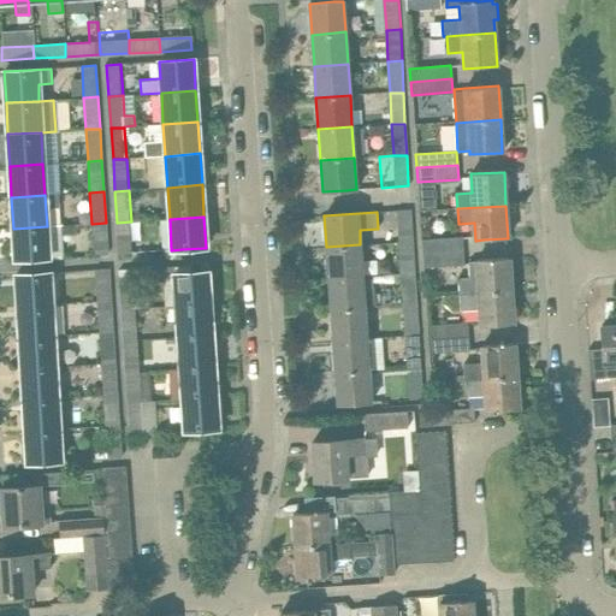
[(132,252),(131,221),(117,223),(119,253),(132,252)]
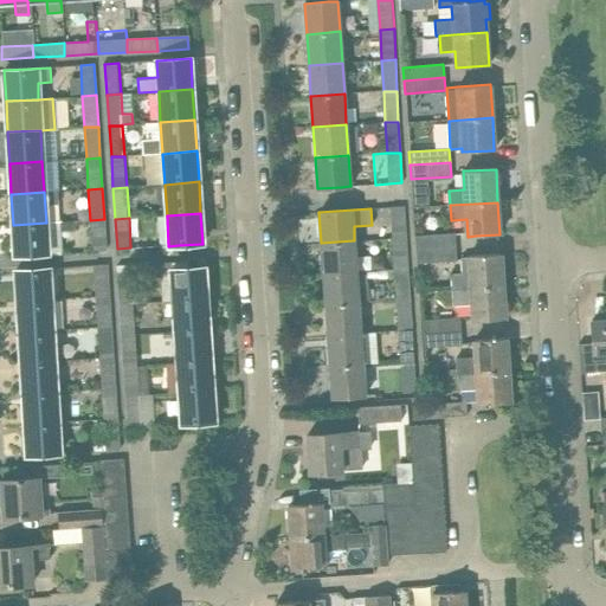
[(104,219),(90,220),(92,251),(105,250),(104,219)]
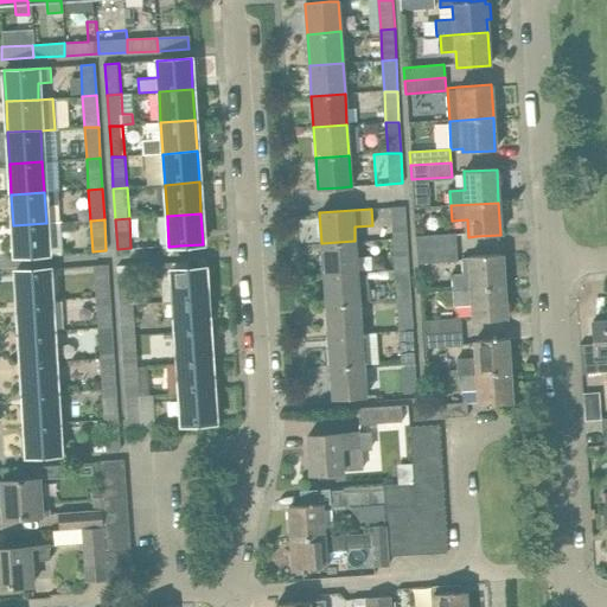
[(46,223),(13,225),(14,256),(38,255),(48,254),(46,223)]
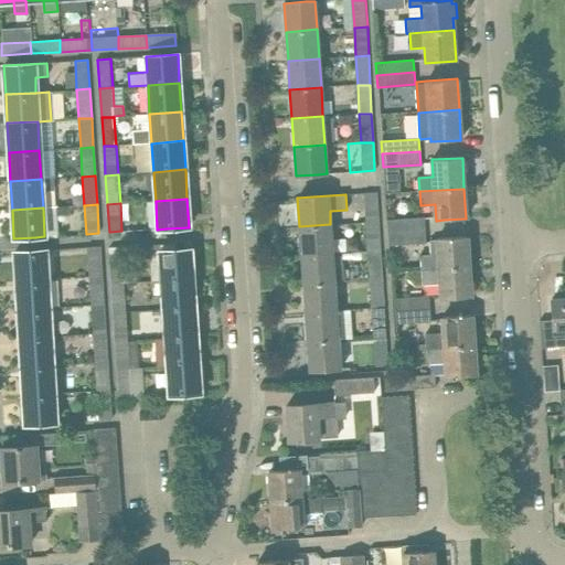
[(386,233),(425,230),(424,216),(386,220),(386,233)]
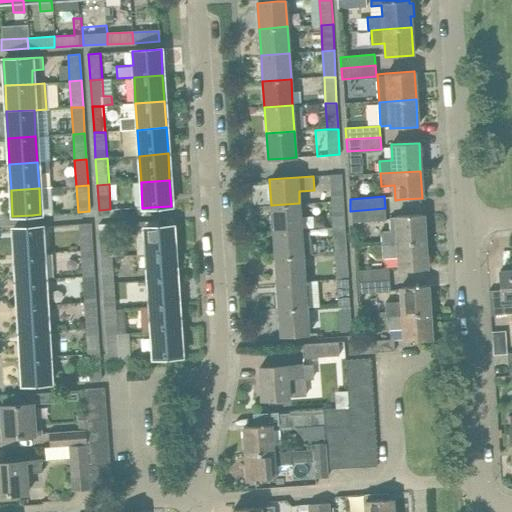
[(344,200),(333,201),(334,227),(346,226),(344,200)]
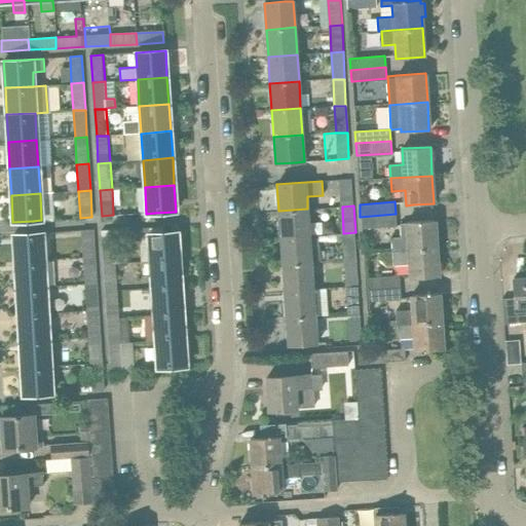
[(307,209),(278,211),(280,238),(309,235),(307,209)]
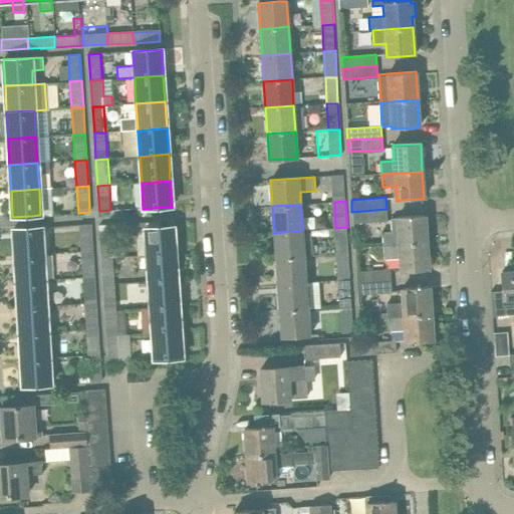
[(387,209),(351,212),(352,223),(388,220),(387,209)]
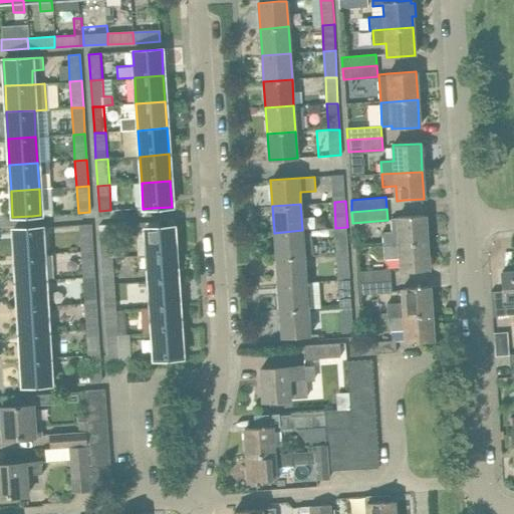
[(425,215),(398,217),(393,217),(394,232),(382,233),(383,245),(427,242),(425,215)]
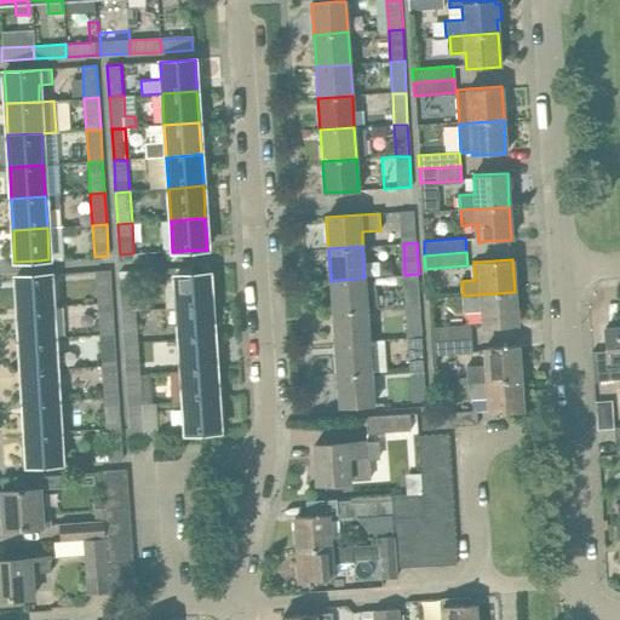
[(97,303),(112,302),(109,271),(96,273),(97,303)]
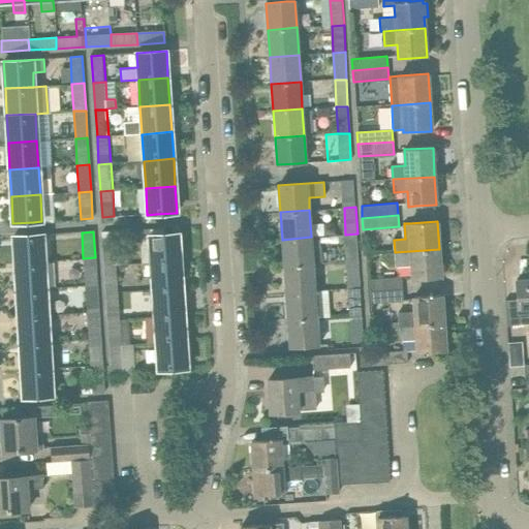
[(16,262),(43,261),(42,234),(13,236),(16,262)]
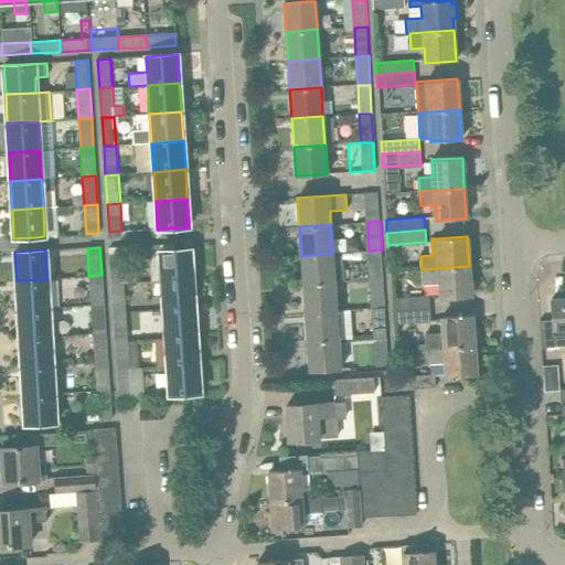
[(161,280),(193,278),(191,249),(169,251),(159,252),(161,280)]
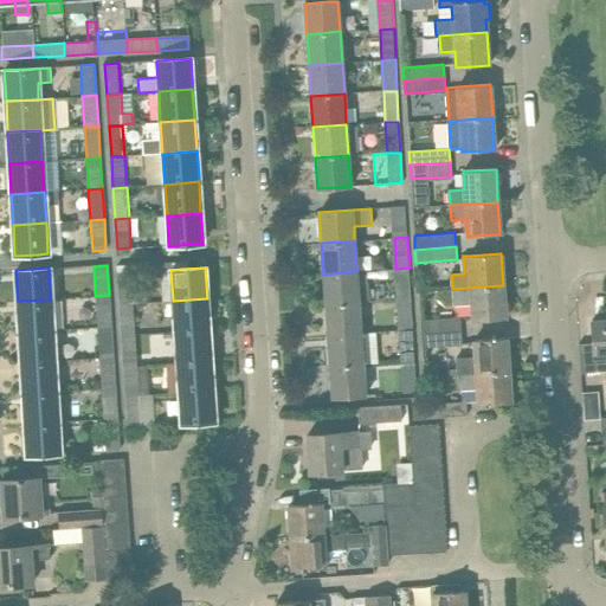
[(411,298),(410,268),(395,269),(398,300),(411,298)]
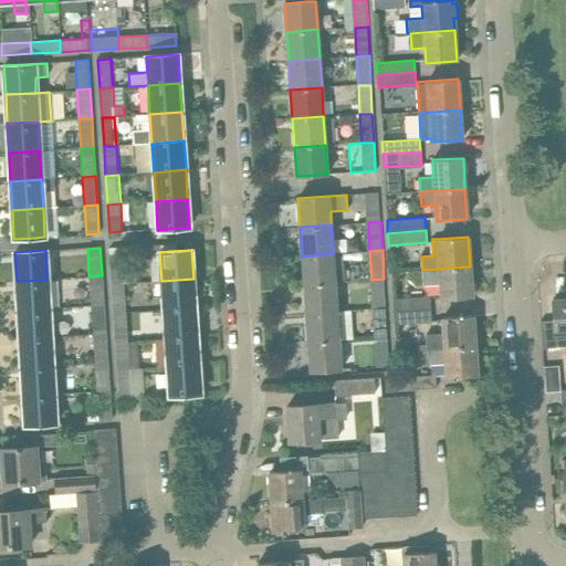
[(335,282),(333,253),(302,257),(304,285),(335,282)]
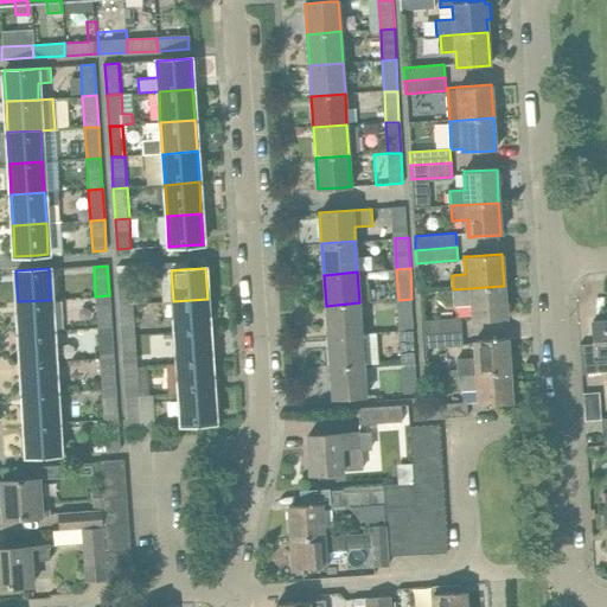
[(119,305),(133,304),(131,273),(117,274),(119,305)]
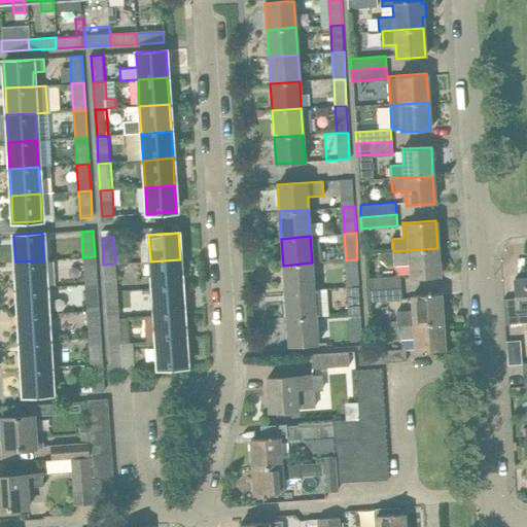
[(437,248),(393,251),(394,267),(411,266),(412,279),(440,277),(437,248)]
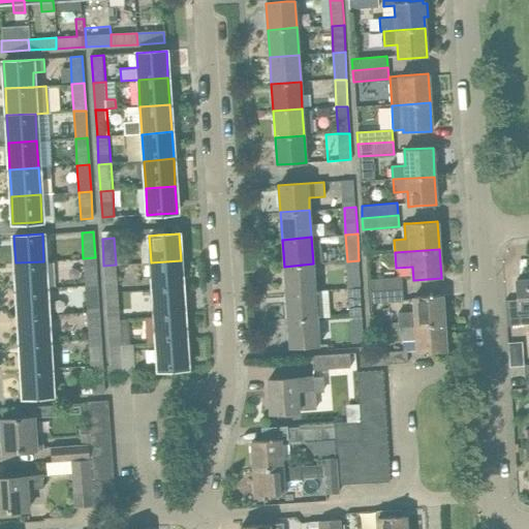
[(97,285),(95,257),(83,258),(85,285),(97,285)]
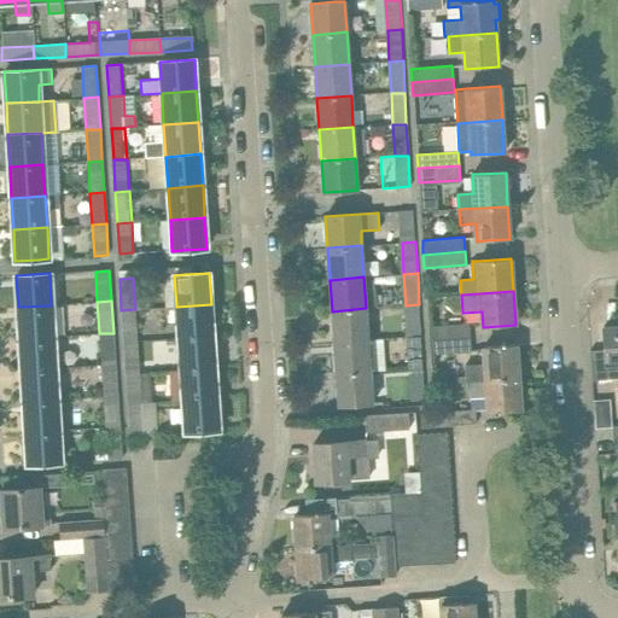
[(213,336),(211,304),(176,307),(179,338),(213,336)]
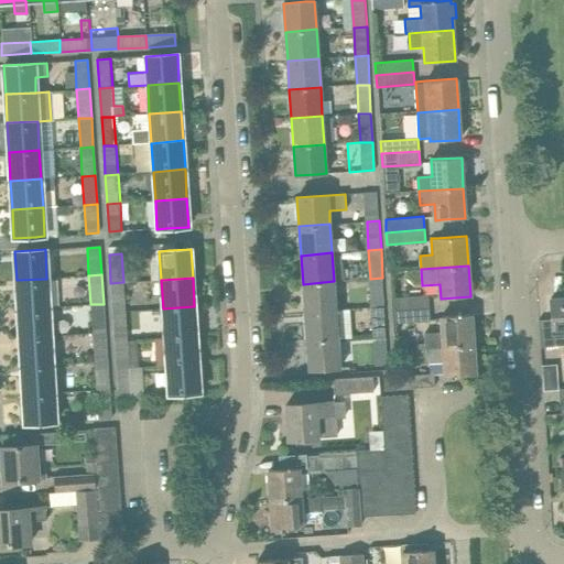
[(382,278),(370,279),(371,307),(384,306),(382,278)]
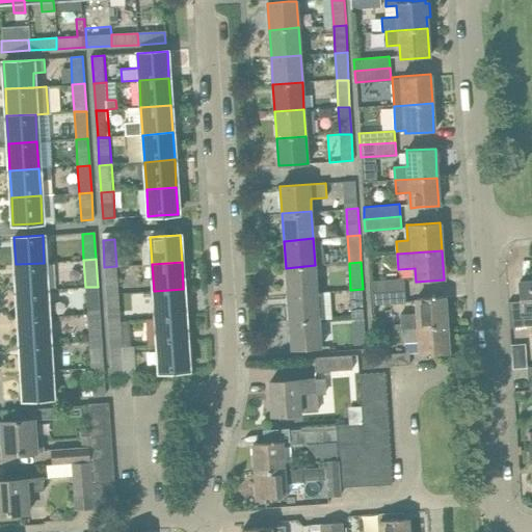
[(46,290),(44,263),(16,264),(17,291),(46,290)]
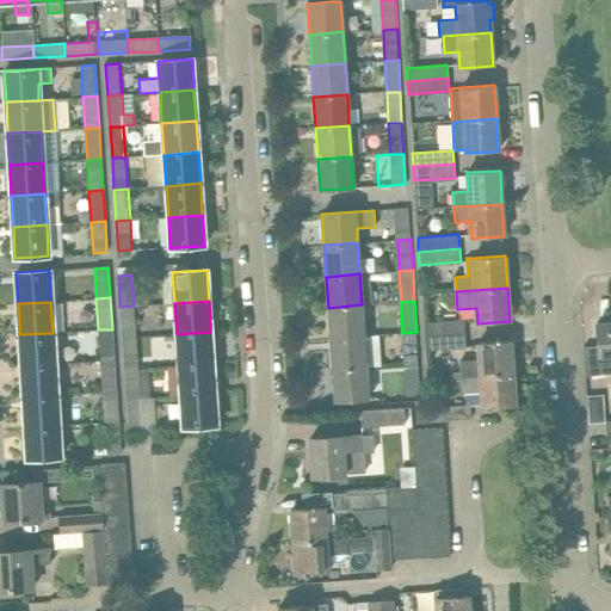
[(364,337),(362,304),(328,308),(331,339),(364,337)]
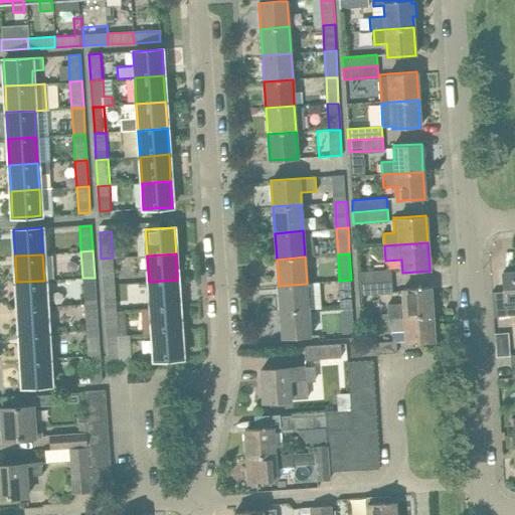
[(113,258),(101,259),(103,285),(115,284),(113,258)]
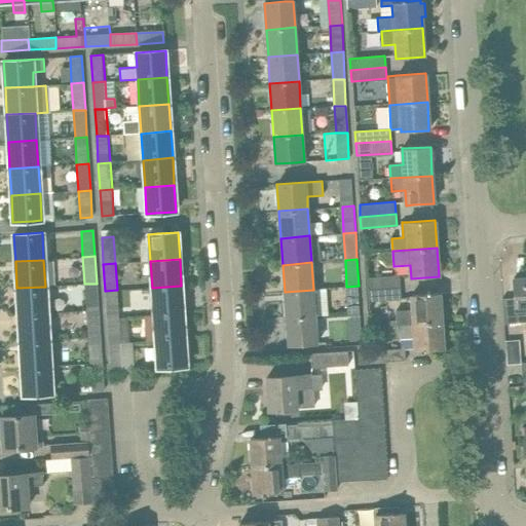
[(365,290),(401,288),(400,275),(365,278),(365,290)]
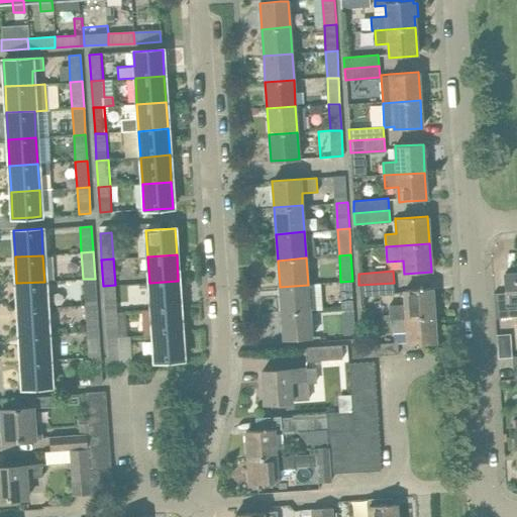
[(516,272),(505,273),(508,317),(516,316),(516,272)]
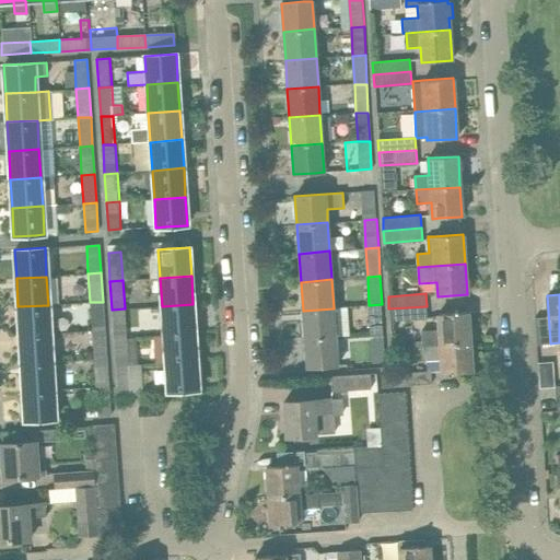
[(104,330),(103,302),(90,302),(92,330),(104,330)]
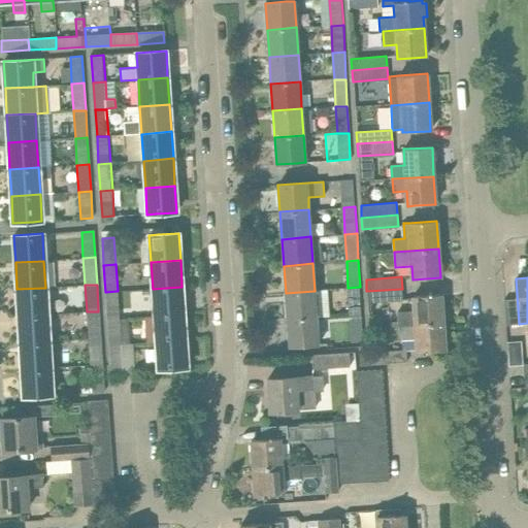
[(184,314),(182,287),(153,289),(155,316),(184,314)]
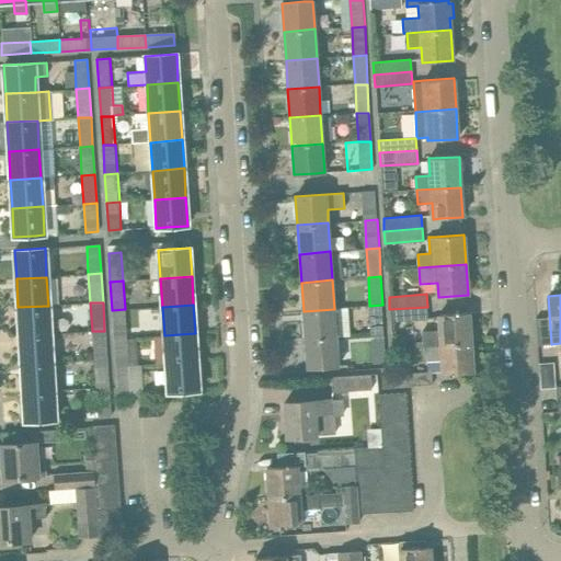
[(385,333),(382,305),(369,306),(371,334),(385,333)]
